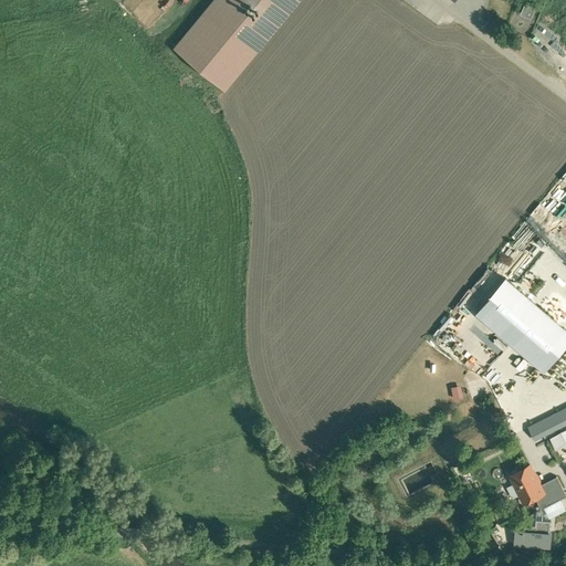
[(301,0),(215,0),(175,49),(226,91),(301,0)]
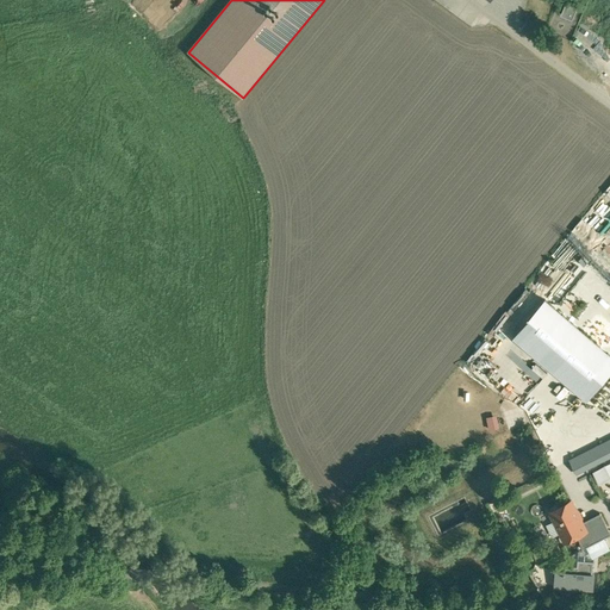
[(568,0),(567,0),(561,16),(572,19),(579,5),(568,0)]
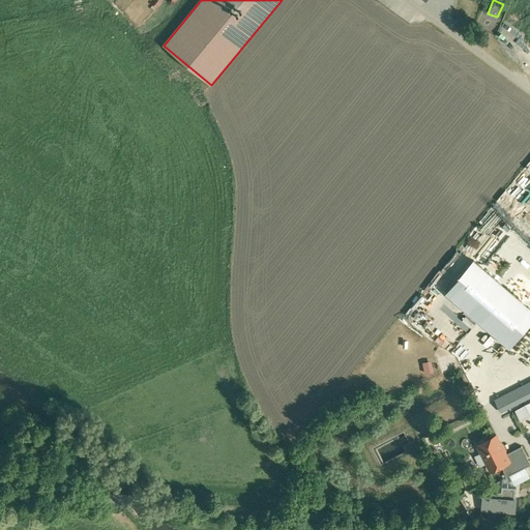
[(442,359),(447,370),(455,366),(450,356),(442,359)]
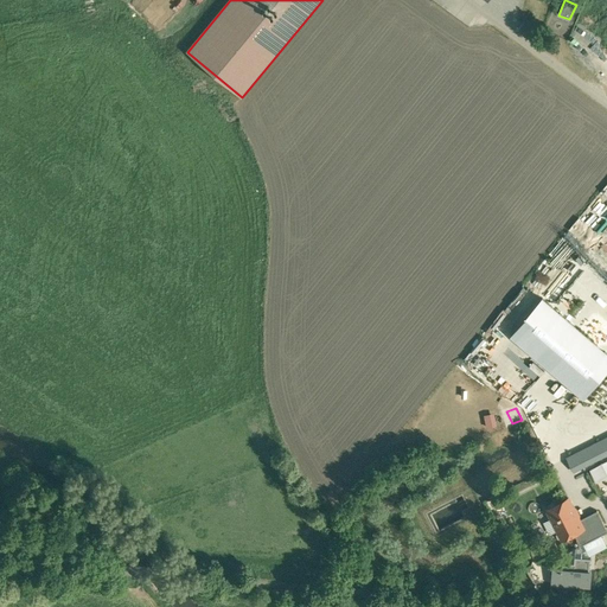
[(606,438),(574,455),(577,461),(604,448),(606,454),(606,438)]
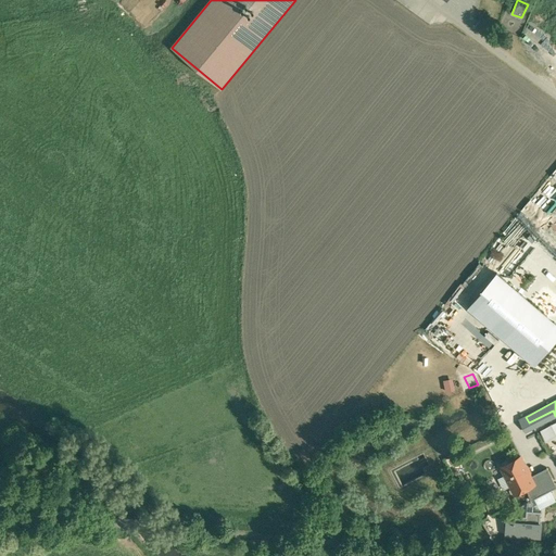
[(532,429),(555,416),(553,411),(529,422),(532,429)]
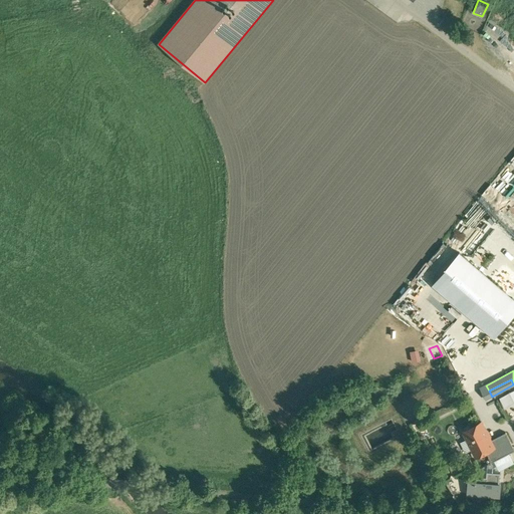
[(481,422),(473,426),(469,425),(465,427),(464,430),(463,431),(467,438),(470,439),(474,446),(473,449),(476,456),(494,447),(491,441),(481,422)]
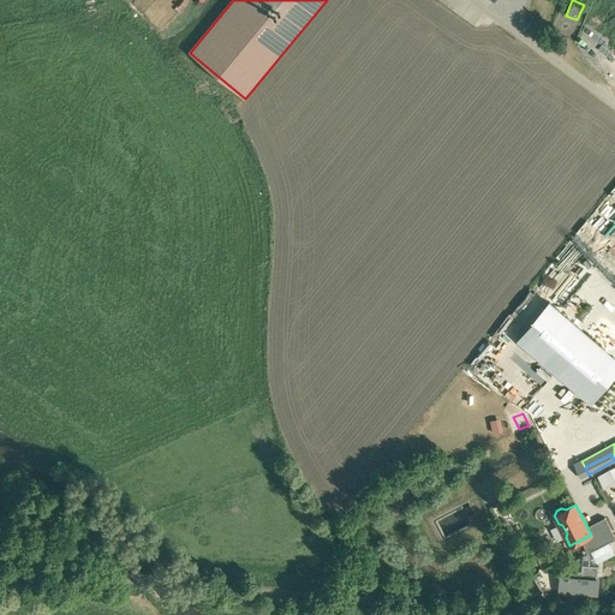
[(601,520),(587,527),(591,535),(593,539),(607,532),(601,520)]
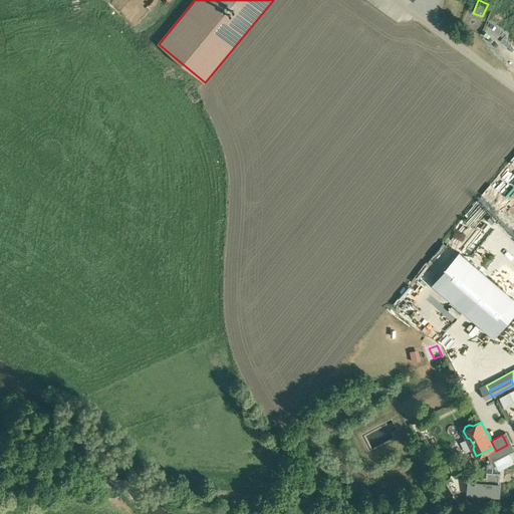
[(507,445),(496,451),(500,458),(511,452),(507,445)]
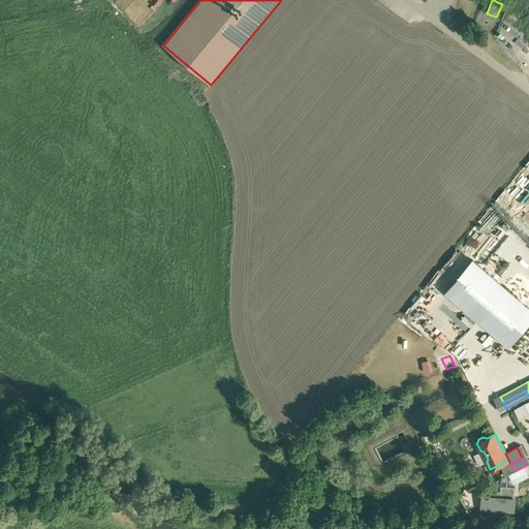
[(327,475),(324,479),(320,481),(323,487),(327,485),(331,478),(327,475)]
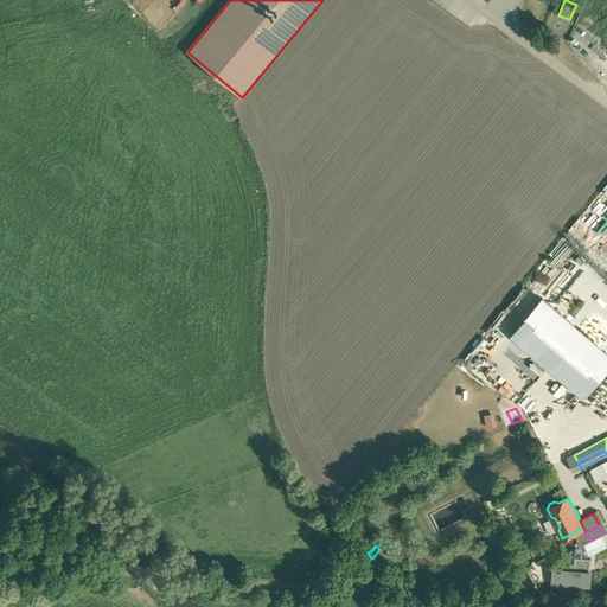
[(551,566),(550,583),(589,586),(590,567),(589,567),(589,557),(574,556),(574,562),(561,561),(561,566),(551,566)]
